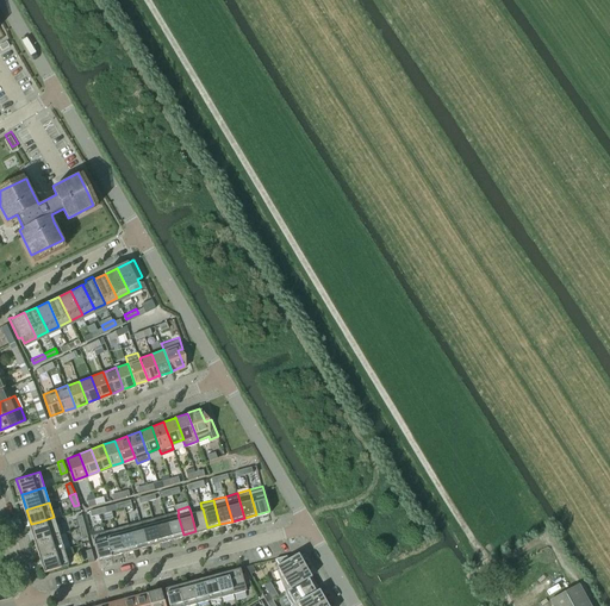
[(191,512),(195,531),(207,528),(203,508),(201,508),(191,512)]
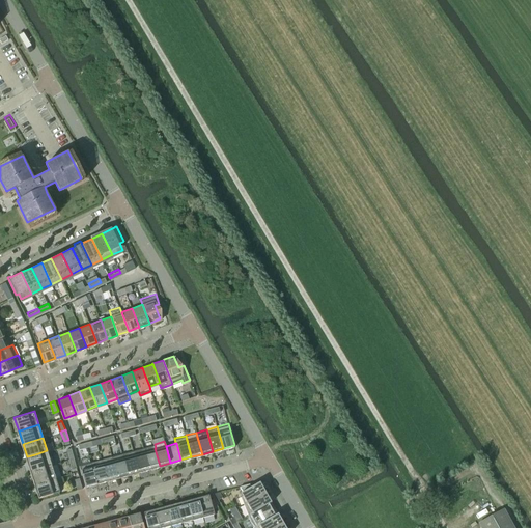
[(143,447),(149,469),(160,466),(155,448),(156,448),(155,444),(143,447)]
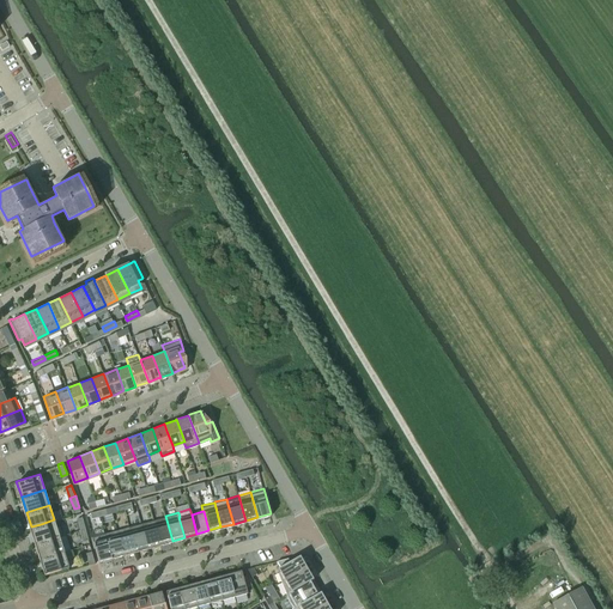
[(153,518),(161,543),(173,541),(165,516),(153,518)]
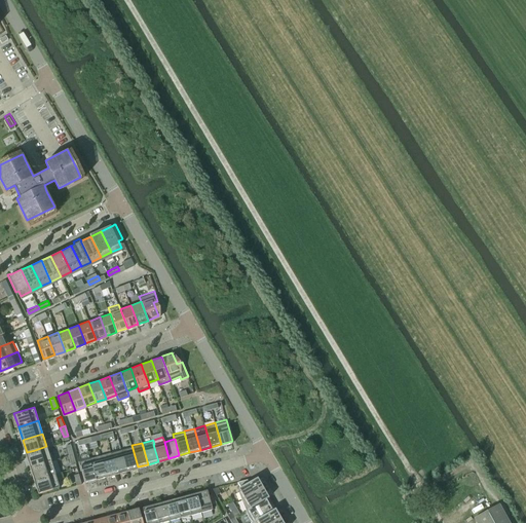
[(50,445),(46,446),(35,450),(27,452),(31,465),(41,462),(50,459),(54,458),(50,445)]
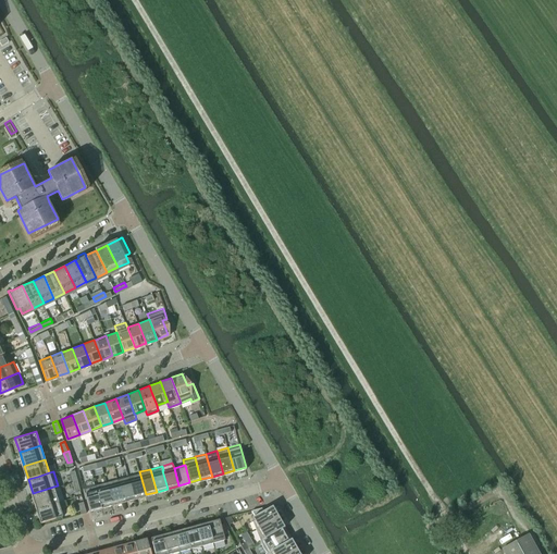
[(128,475),(134,497),(146,494),(139,471),(128,475)]
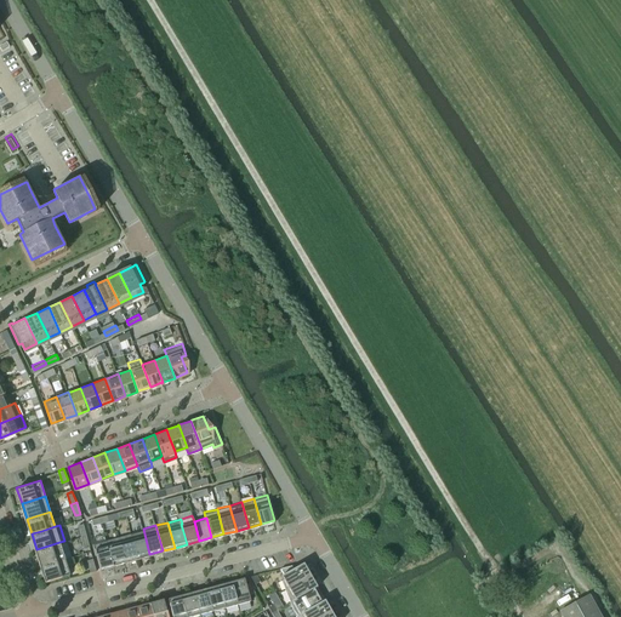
[(130,532),(137,558),(149,554),(143,529),(130,532)]
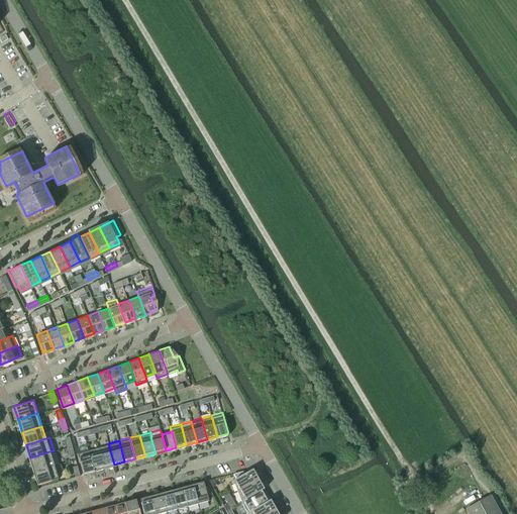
[(98,446),(104,468),(114,465),(108,443),(98,446)]
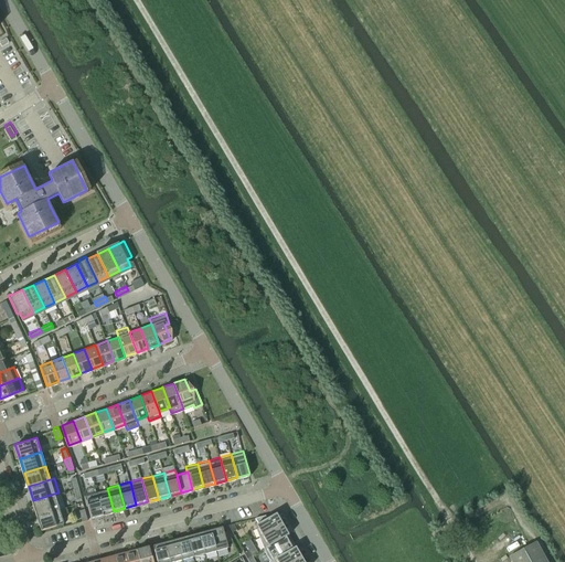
[(114,511),(107,488),(97,490),(96,490),(103,513),(114,511)]
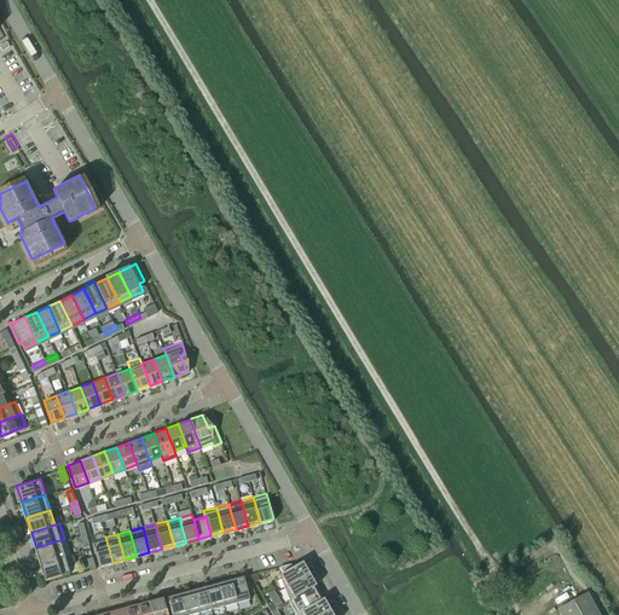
[(113,562),(105,537),(93,540),(99,566),(113,562)]
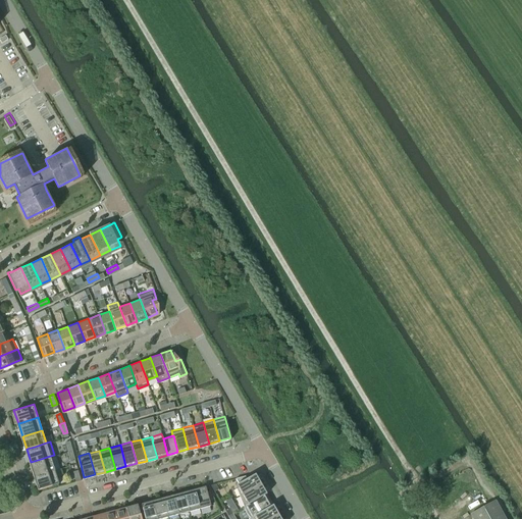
[(41,459),(31,462),(35,475),(47,471),(54,468),(50,456),(41,459)]
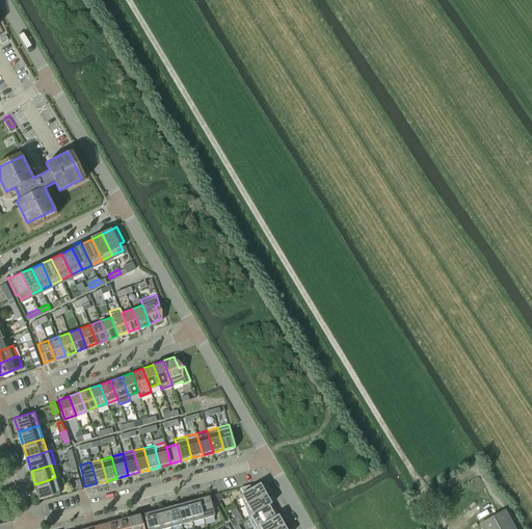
[(60,491),(57,482),(63,481),(61,475),(55,477),(48,480),(35,484),(40,498),(60,491)]
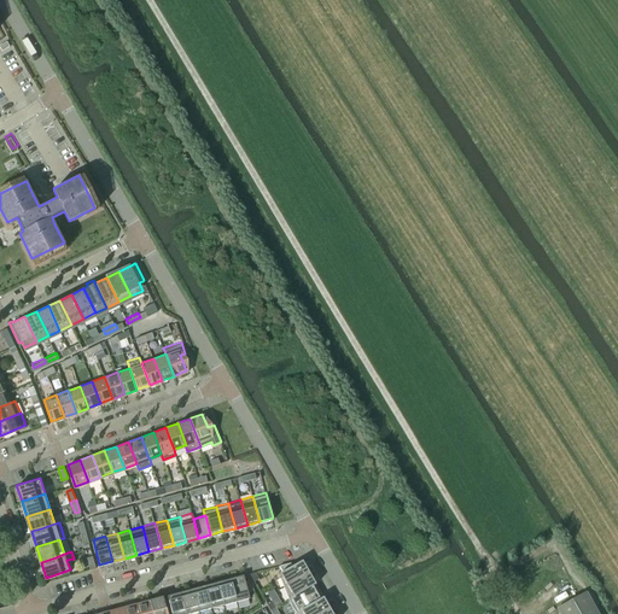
[(280,576),(284,585),(298,577),(309,571),(305,565),(302,566),(299,560),(292,565),(290,561),(279,563),(279,565),(284,573),(280,576)]
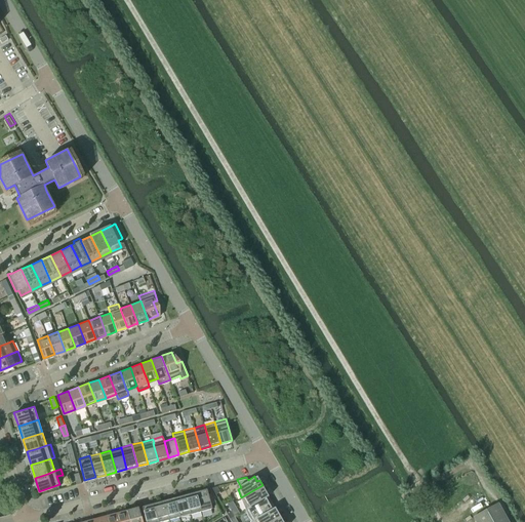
[(245,508),(247,506),(256,502),(268,494),(263,485),(253,490),(241,497),(245,508)]
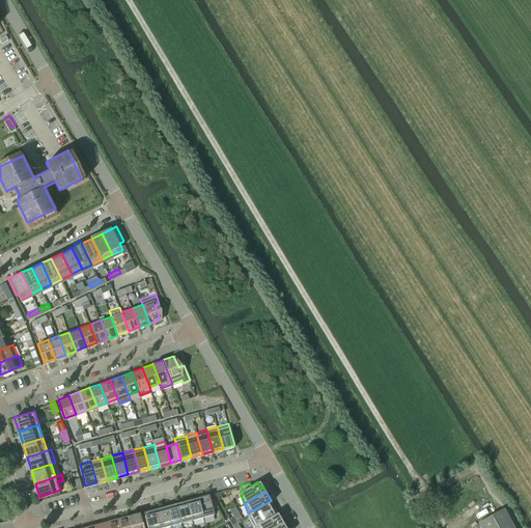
[(198,496),(202,511),(203,516),(214,512),(213,507),(218,506),(214,497),(211,498),(208,493),(198,496)]
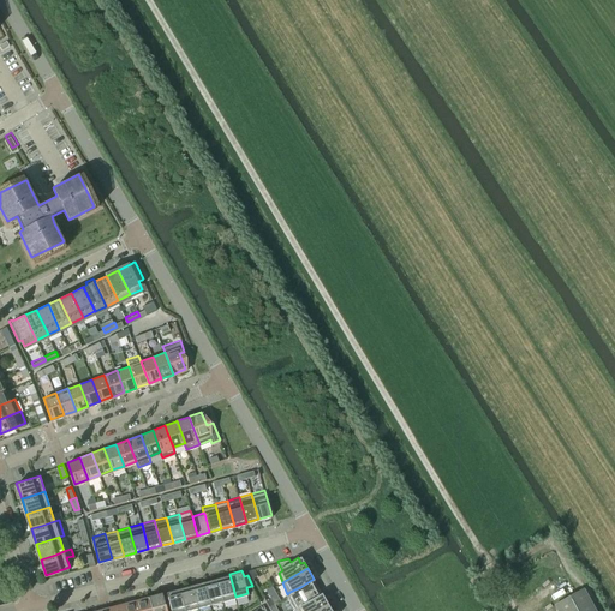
[(236,597),(234,592),(230,574),(216,577),(222,600),(236,597)]
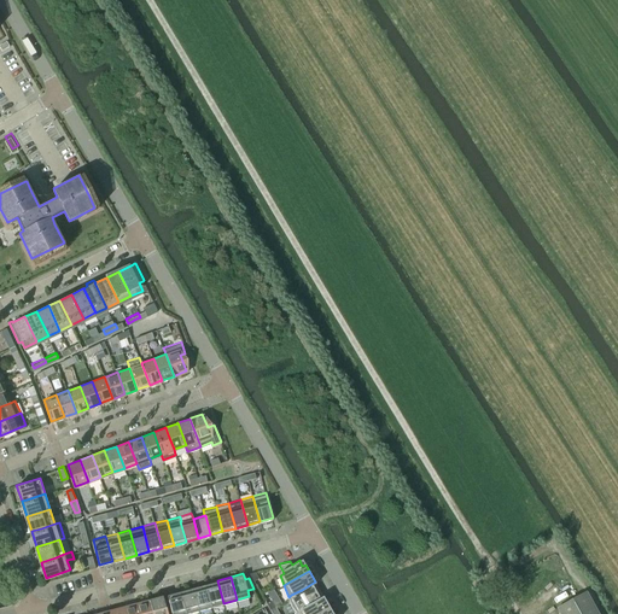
[(205,584),(211,606),(223,603),(217,580),(205,584)]
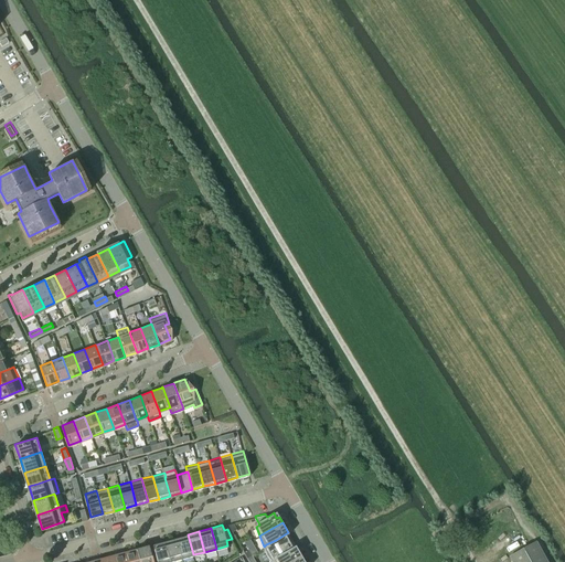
[(270,559),(292,547),(286,534),(288,533),(288,532),(276,540),(266,544),(264,547),(266,553),(270,559)]
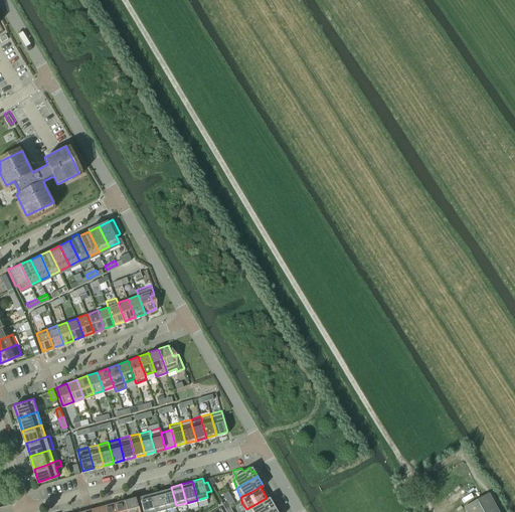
[(160,490),(162,496),(165,508),(176,505),(171,487),(160,490)]
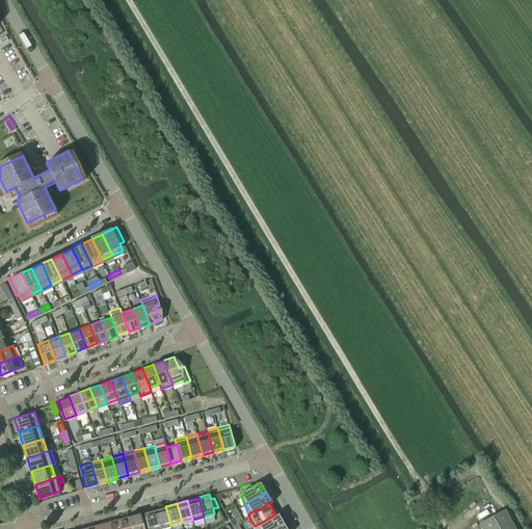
[(170,525),(167,512),(165,506),(155,508),(156,512),(160,528),(170,525)]
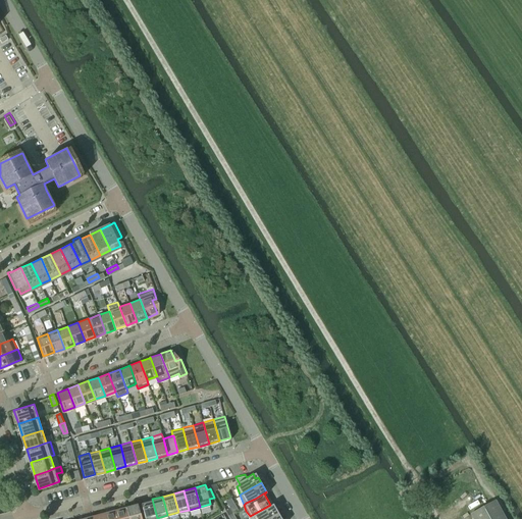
[(153,518),(157,518),(153,503),(152,499),(141,502),(145,518),(153,518)]
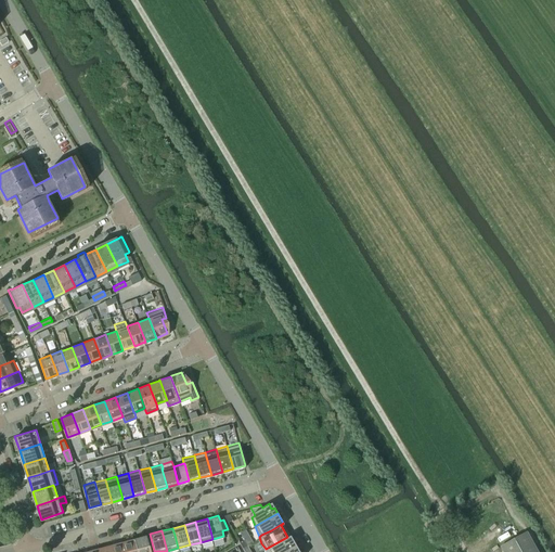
[(505,551),(537,551),(525,530),(501,543),(505,551)]
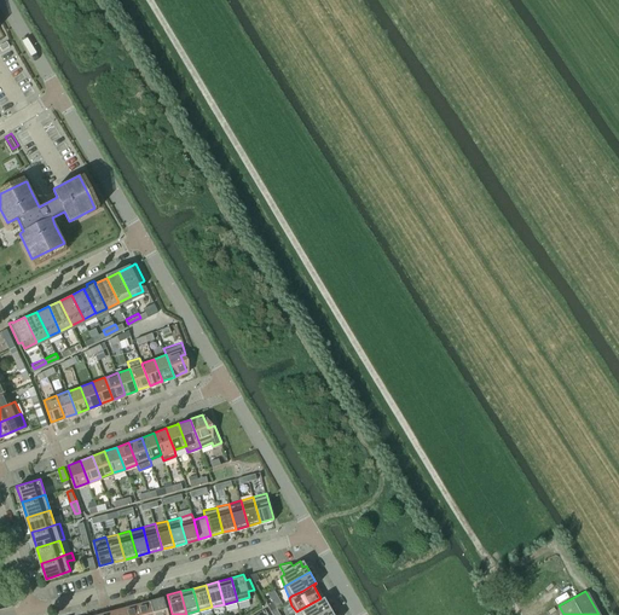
[(154,614),(167,614),(163,596),(150,599),(154,614)]
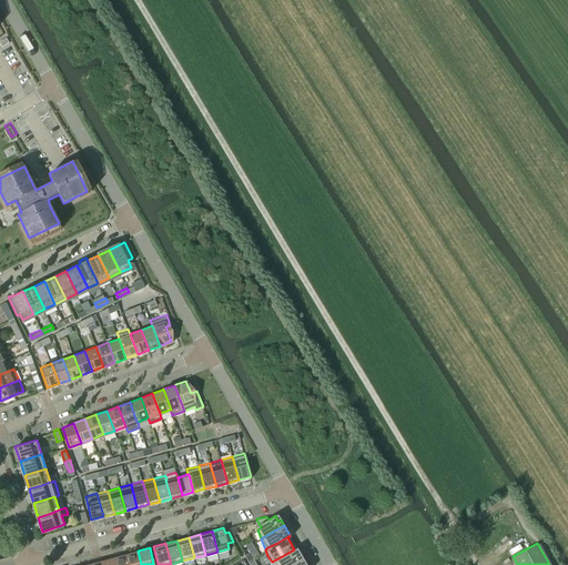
[(294,550),(272,562),(274,564),(291,564),(303,558),(300,553),(297,554),(294,550)]
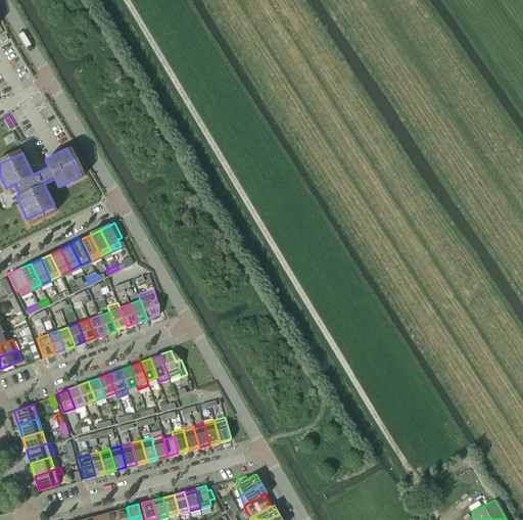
[(119,519),(130,519),(127,507),(126,507),(126,508),(115,510),(119,519)]
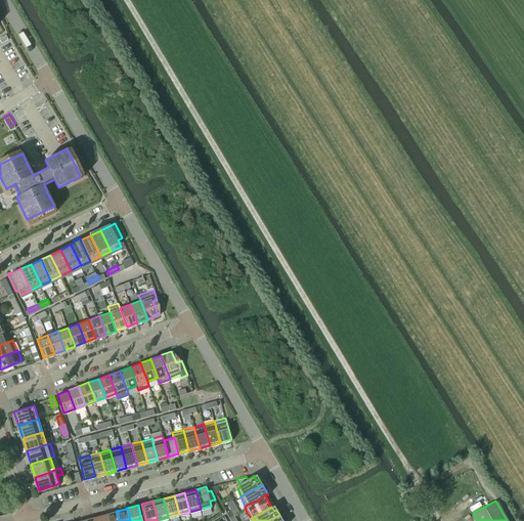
[(119,520),(116,511),(105,514),(106,520),(119,520)]
